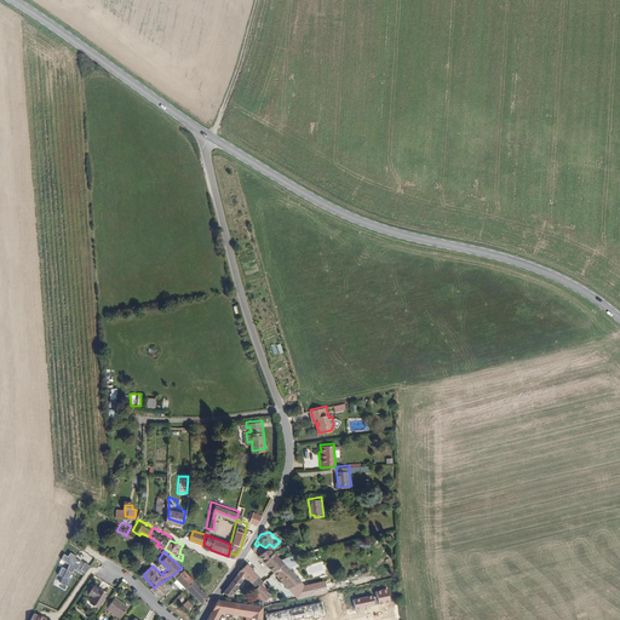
[(265,551),(258,557),(288,590),(302,583),(271,551),(265,551)]
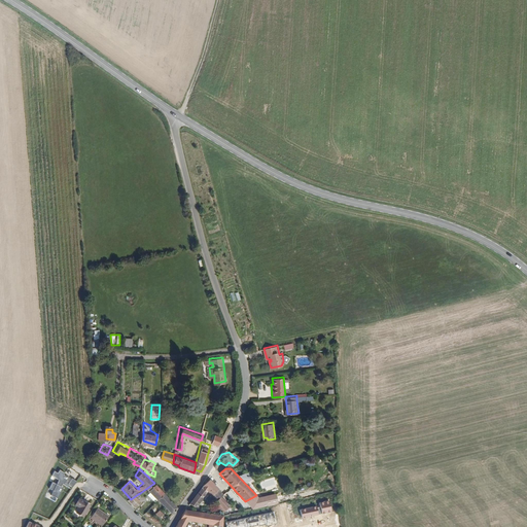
[(57,473),(54,471),(50,476),(58,480),(55,484),(51,482),(48,488),(51,490),(49,495),(58,498),(63,487),(61,487),(62,485),(67,488),(68,486),(71,488),(75,481),(71,479),(67,483),(65,482),(68,478),(64,475),(64,472),(59,469),(57,473)]
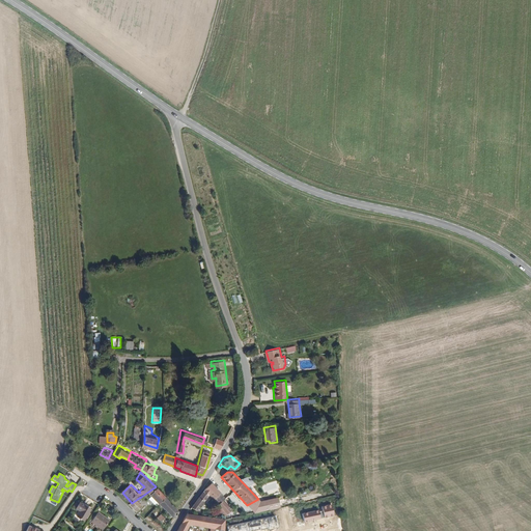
[(221,491),(211,482),(194,502),(201,507),(212,494),(216,498),(221,491)]
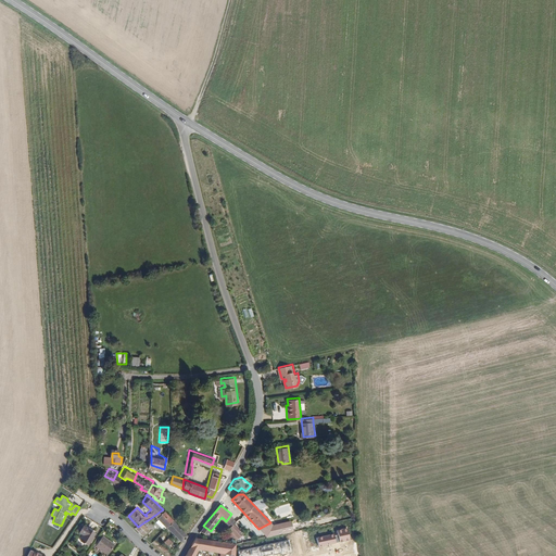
[(174,519),(163,509),(155,515),(169,527),(174,519)]
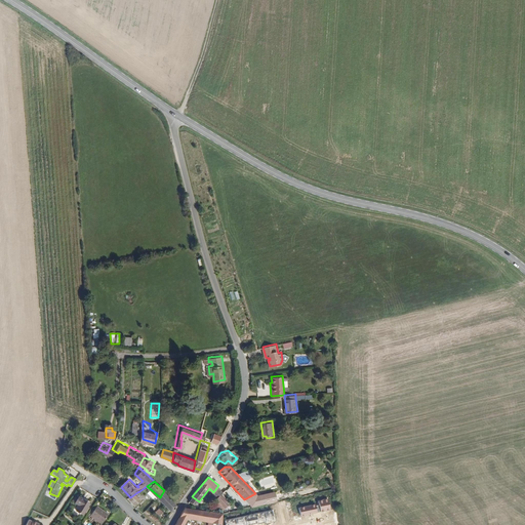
[(225,493),(227,490),(218,485),(213,492),(220,497),(225,493)]
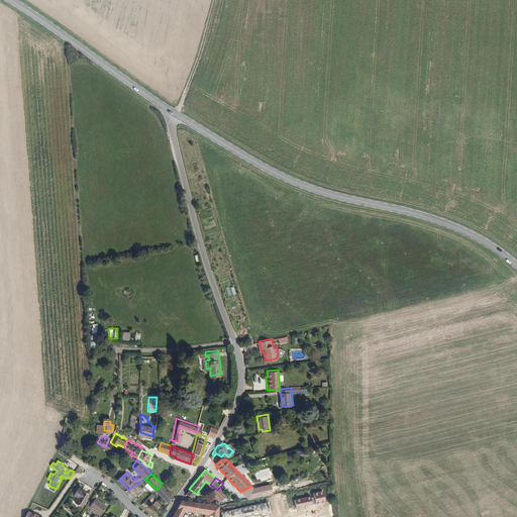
[(176,496),(162,483),(158,490),(172,503),(176,496)]
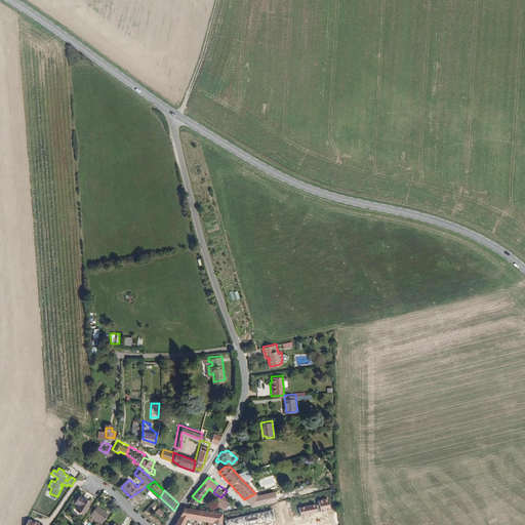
[(255,493),(244,499),(252,508),(278,502),(276,491),(258,495),(255,493)]
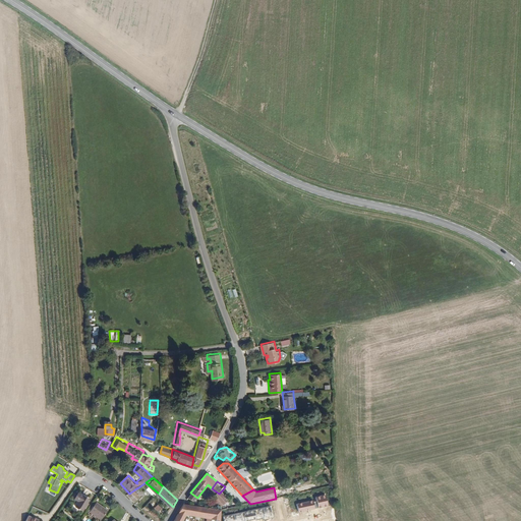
[(137,502),(142,496),(139,493),(136,488),(129,494),(137,502)]
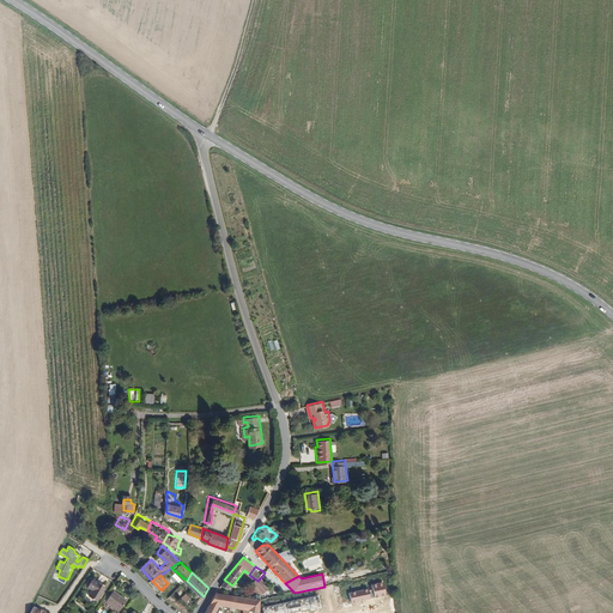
[(269,582),(262,576),(258,581),(256,582),(262,587),(267,592),(273,584),(269,582)]
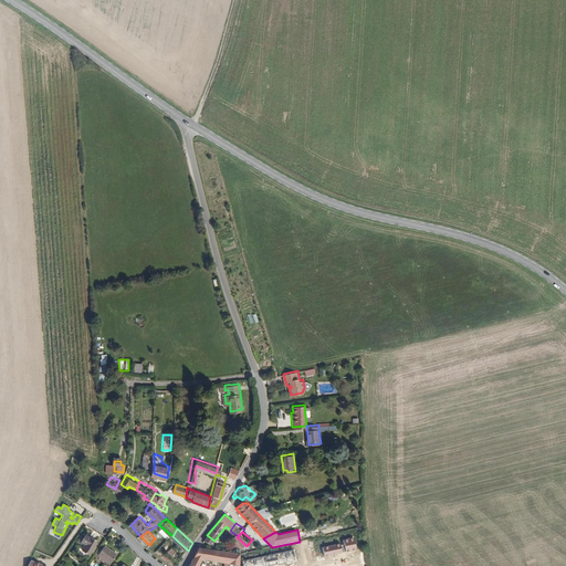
[(92,553),(98,541),(87,534),(84,541),(88,543),(85,549),(92,553)]
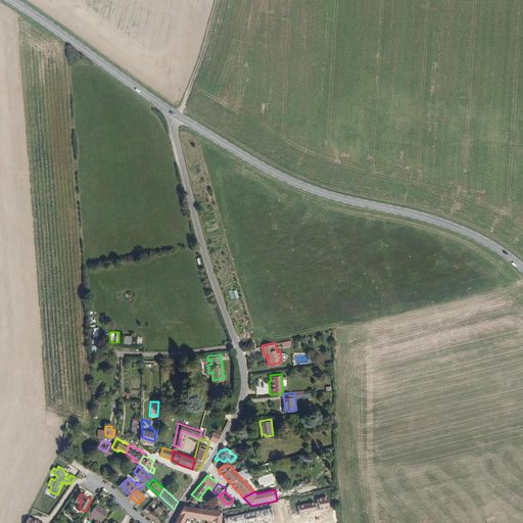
[(328,494),(319,496),(321,508),(331,506),(328,494)]
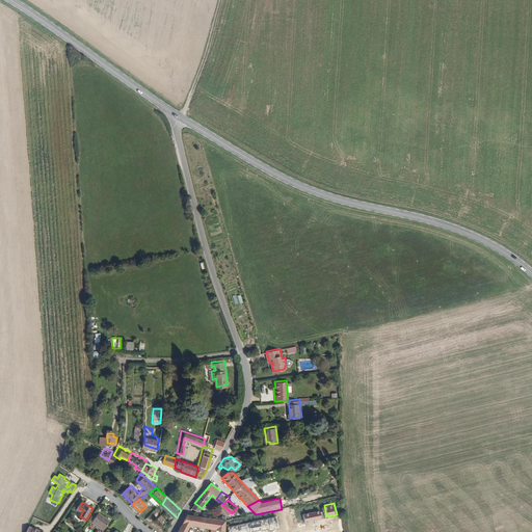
[(321,509),(304,512),(307,522),(323,517),(321,509)]
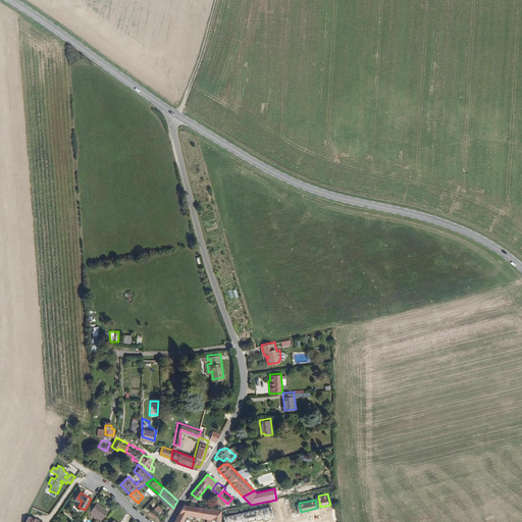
[(110,511),(98,503),(92,511),(103,520),(110,511)]
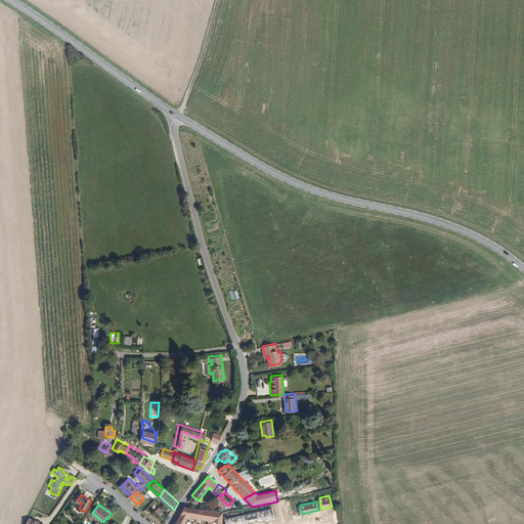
[(225,521),(226,511),(187,506),(177,523),(185,523),(189,516),(211,519),(210,523),(215,523),(215,519),(225,521)]
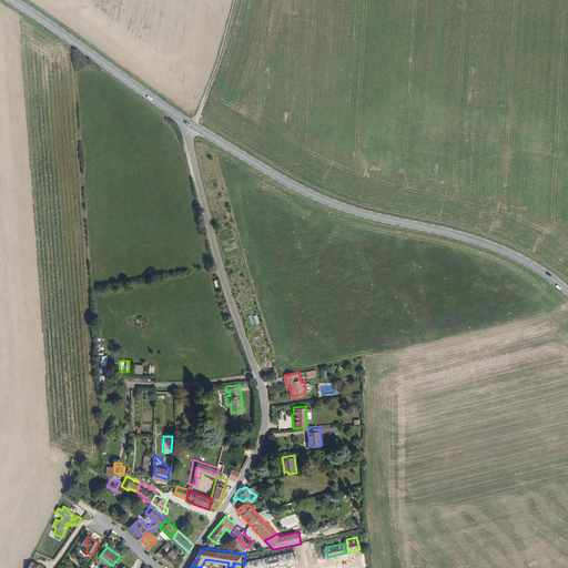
[(298,563),(296,551),(288,554),(291,564),(298,563)]
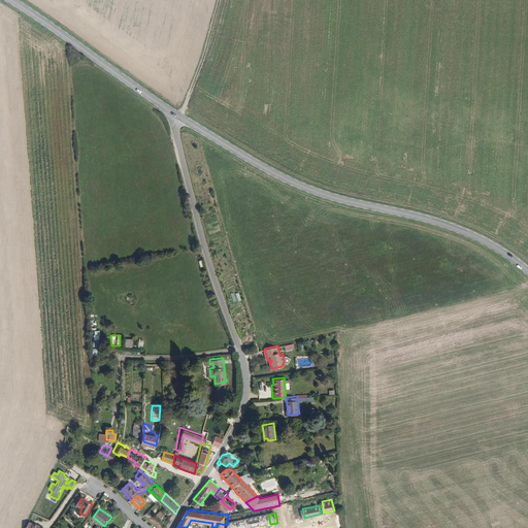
[(268,515),(259,517),(261,525),(261,526),(270,524),(268,515)]
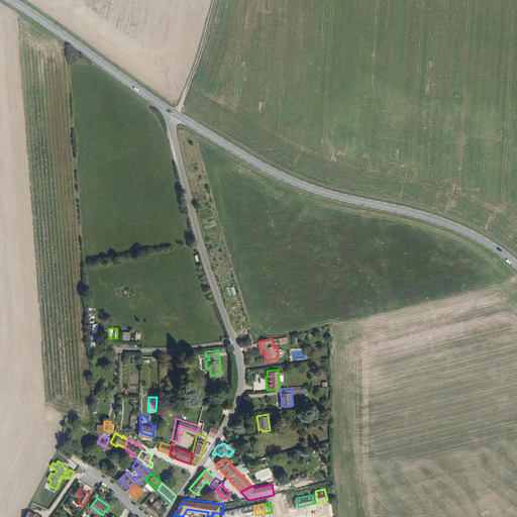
[(158,510),(152,505),(148,509),(156,513),(158,510)]
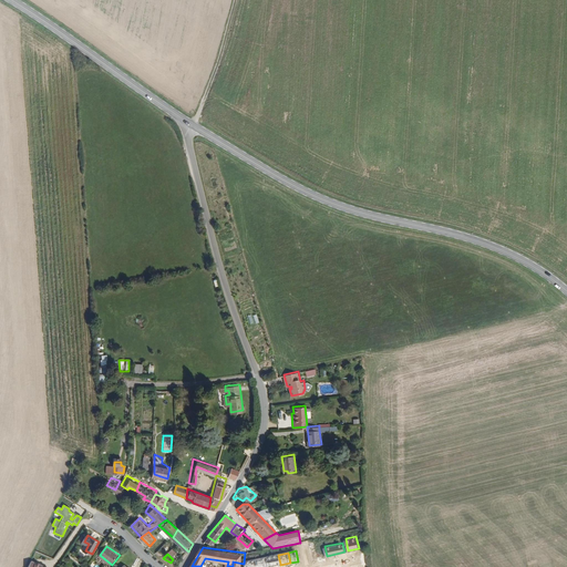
[(278,555),(268,557),(269,566),(280,564),(278,555)]
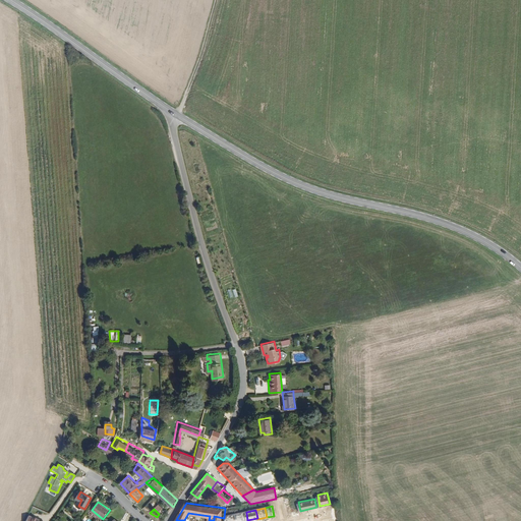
[(246,512),(236,514),(237,520),(245,520),(247,520),(246,512)]
